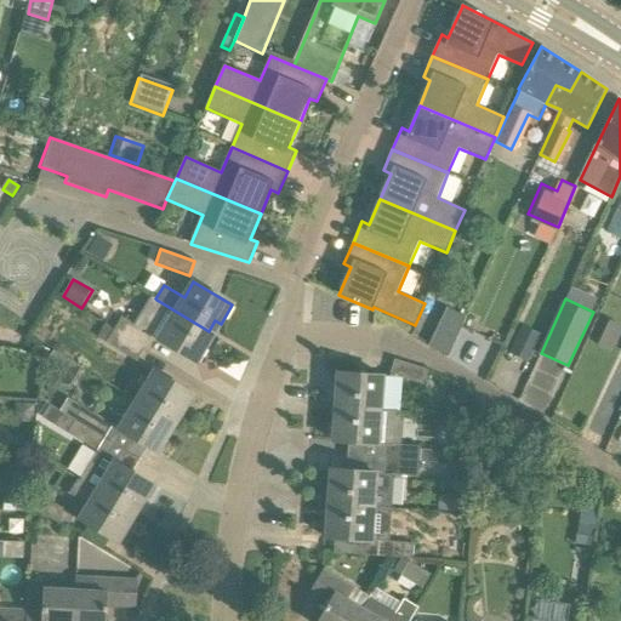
[(209,331),(157,300),(140,328),(123,317),(114,330),(144,349),(152,336),(197,363),(209,343),(203,341),(209,331)]
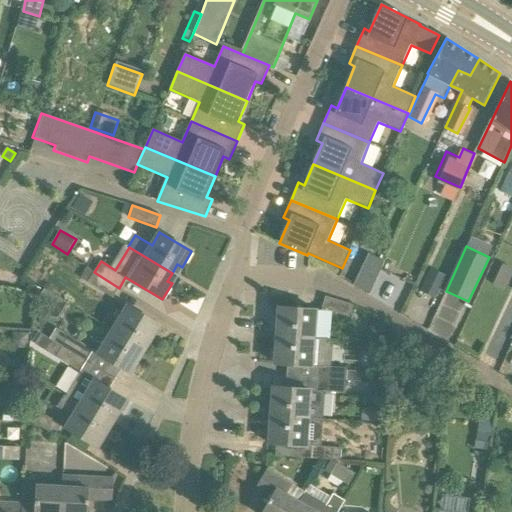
[(446,276),(430,268),(420,291),(436,299),(446,276)]
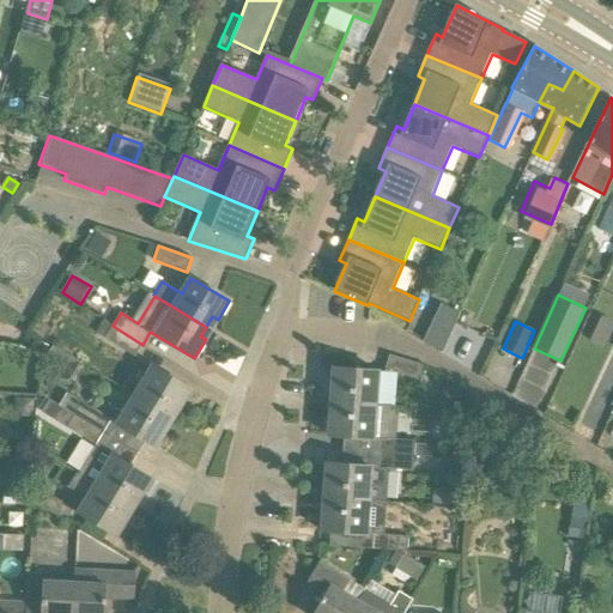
[(134,358),(143,345),(113,326),(103,340),(134,358)]
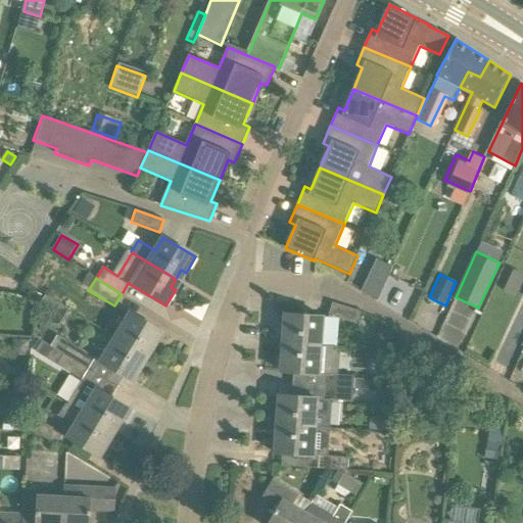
[(383,287),(368,278),(361,292),(377,301),(383,287)]
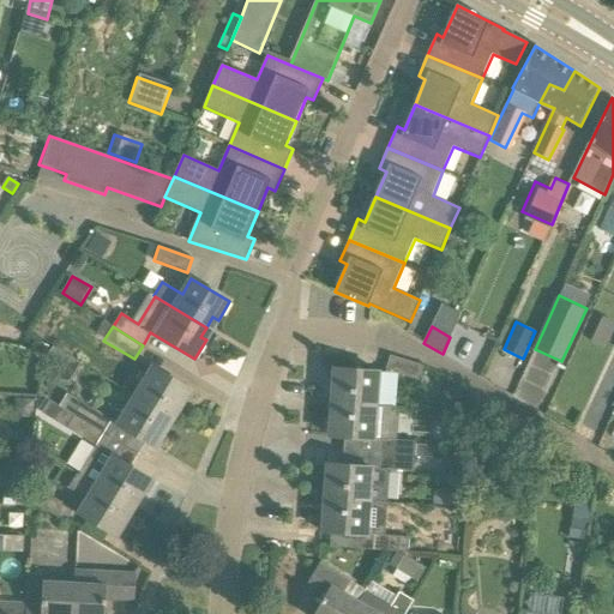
[(420,381),(423,366),(390,356),(386,371),(420,381)]
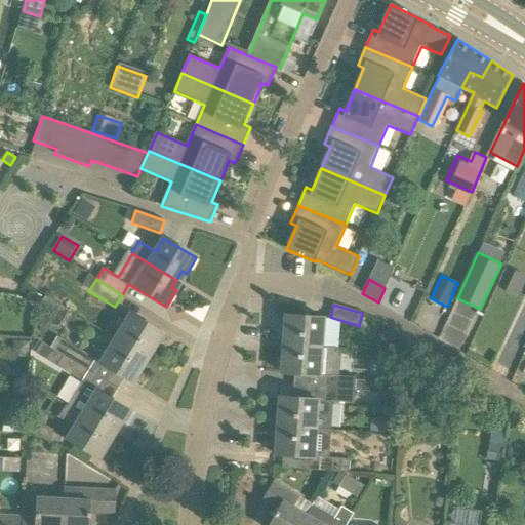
[(116,338),(144,356),(149,347),(154,350),(163,333),(130,314),(116,338)]
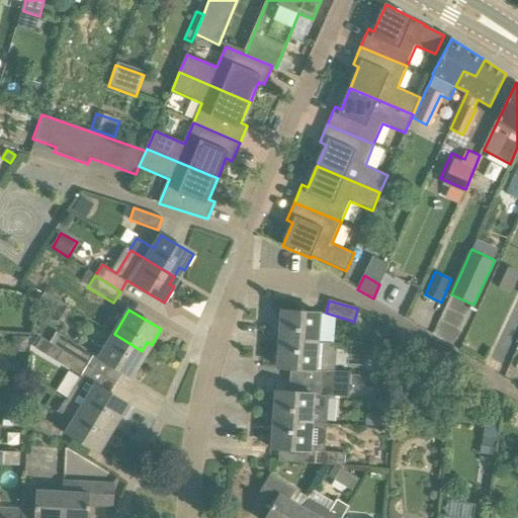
[(286,331),(285,340),(330,343),(330,333),(318,333),(320,314),(282,312),(281,330),(286,331)]
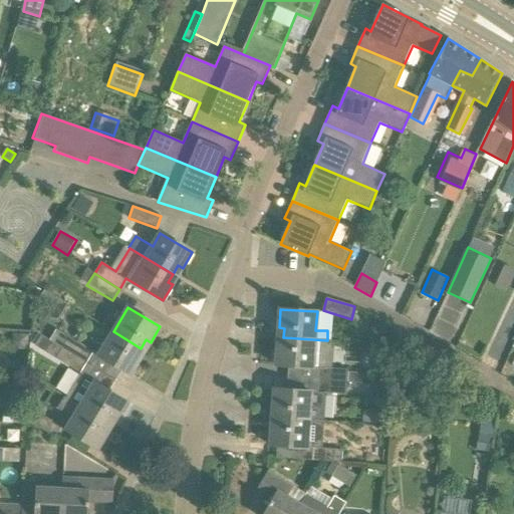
[(141,348),(113,331),(99,355),(68,336),(66,339),(61,348),(100,371),(107,361),(131,374),(141,359),(136,356),(141,348)]
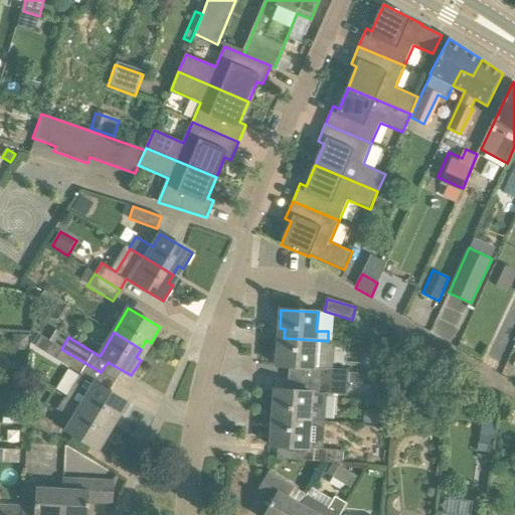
[(29,335),(13,334),(13,343),(18,350),(28,351),(29,335)]
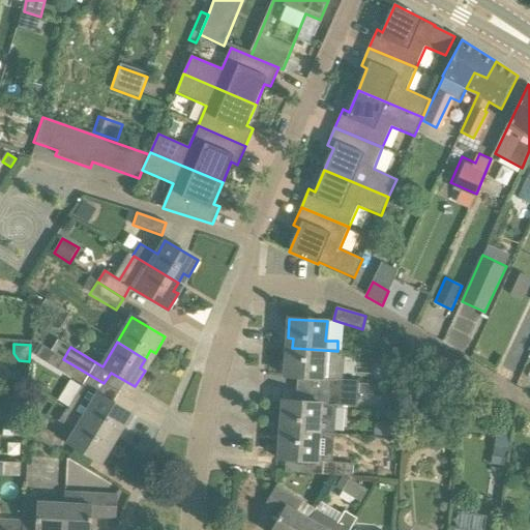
[(341,352),(337,351),(292,348),(291,358),(286,358),(285,377),(322,379),(321,391),(328,391),(358,393),(359,381),(342,380),(344,355),(341,355),(341,352)]
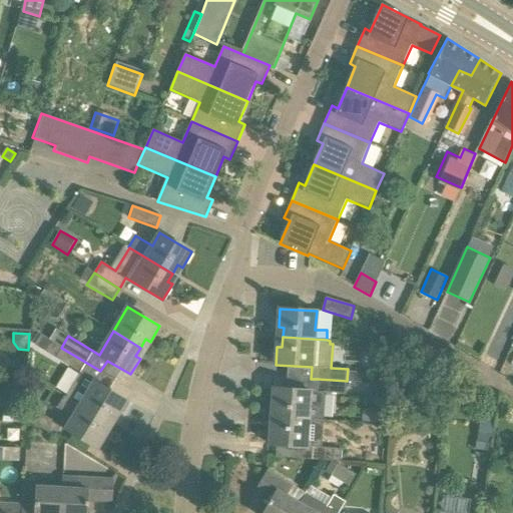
[(53,343),(47,353),(55,358),(61,348),(53,343)]
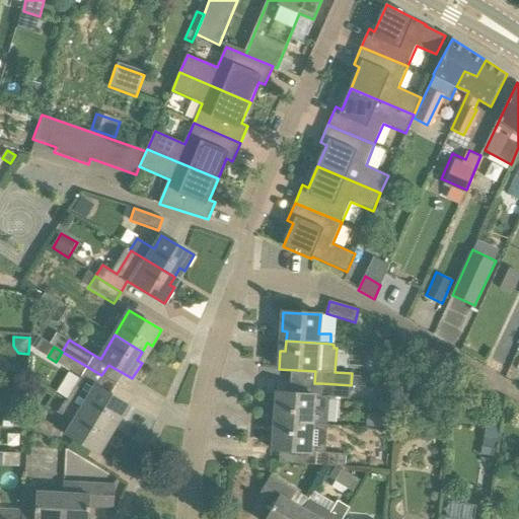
[(506,365),(510,353),(497,349),(493,361),(506,365)]
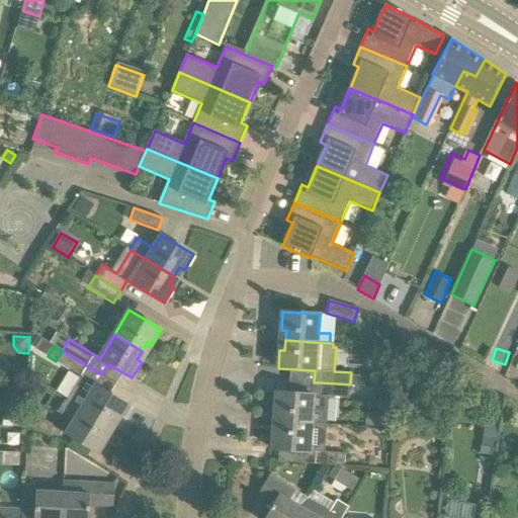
[(101,374),(62,351),(56,361),(56,362),(82,378),(68,402),(108,426),(113,417),(118,420),(127,404),(96,384),(101,374)]
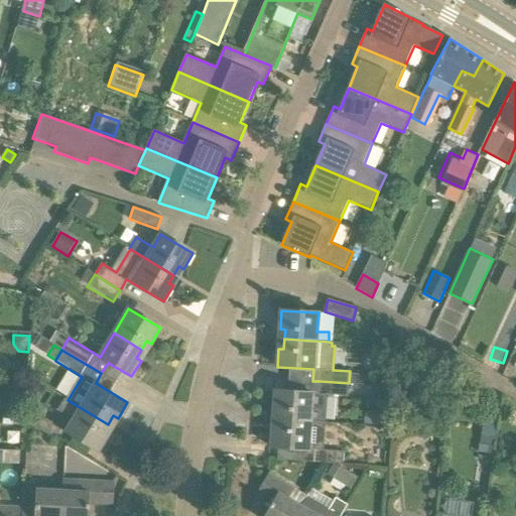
[(349,383),(319,381),(318,394),(275,391),(273,409),(279,409),(278,419),(310,421),(324,422),(326,394),(348,396),(349,383)]
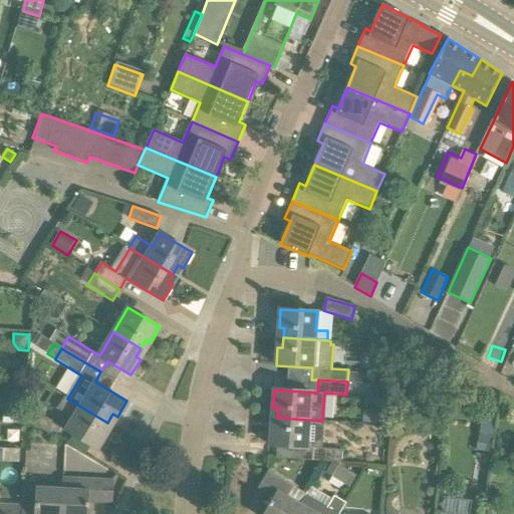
[(102,431),(107,423),(67,399),(65,397),(57,409),(73,419),(66,430),(97,449),(107,434),(102,431)]
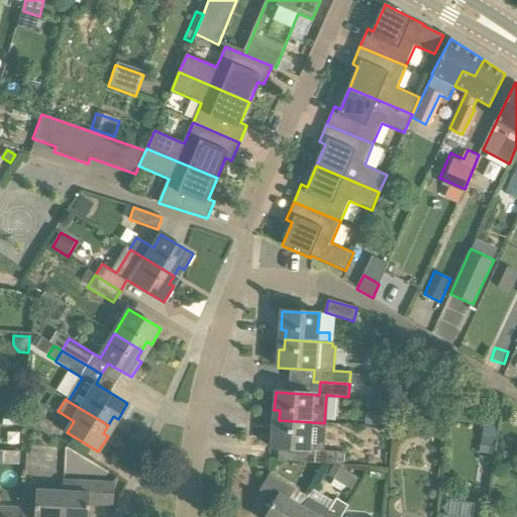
[(379,413),(366,412),(366,425),(379,426),(379,413)]
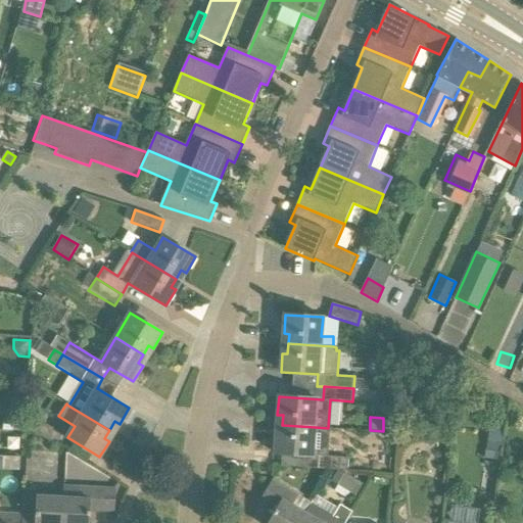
[(315,427),(282,425),(281,435),(276,434),(275,454),(313,456),(315,427)]
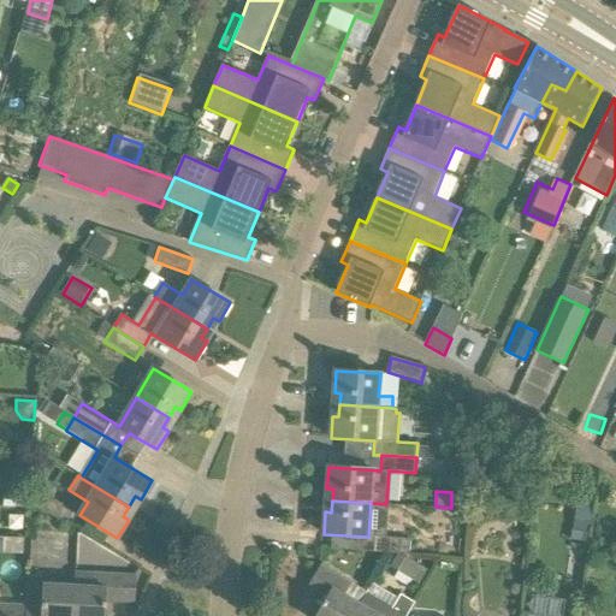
[(65,525),(72,513),(59,504),(52,517),(65,525)]
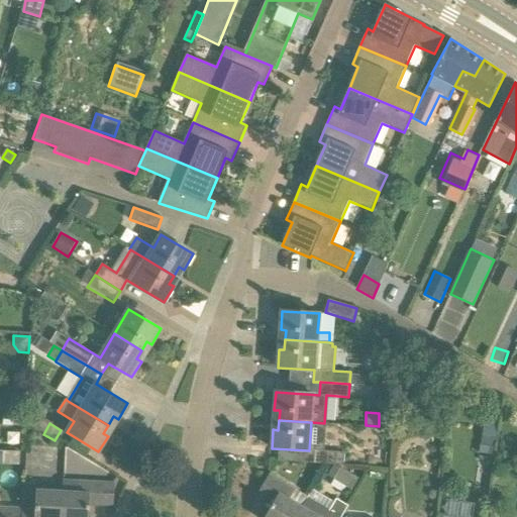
[(484,424),(481,445),(494,447),(498,426),(484,424)]
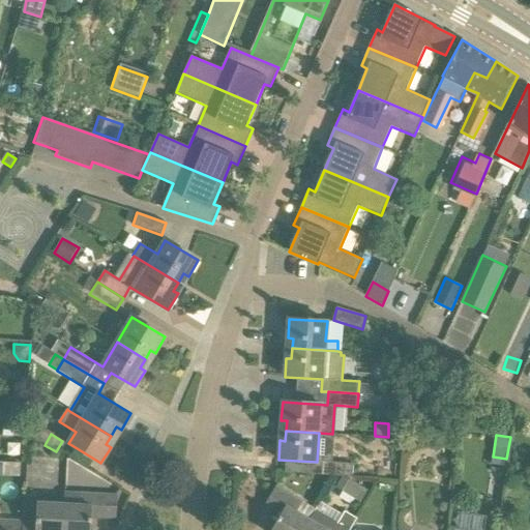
[(320,462),(319,473),(349,476),(350,464),(320,462)]
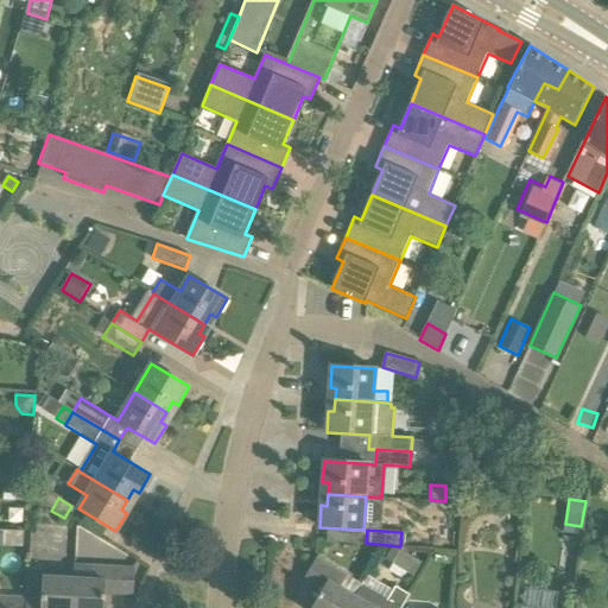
[(412,576),(419,561),(397,550),(390,564),(412,576)]
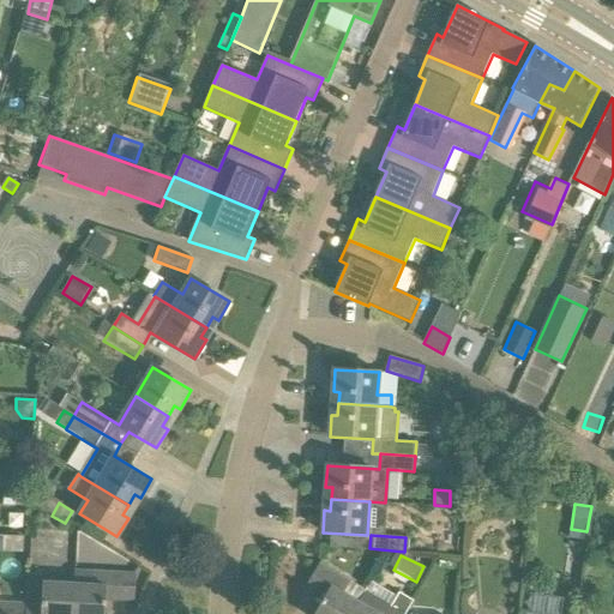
[(351,613),(366,590),(319,564),(306,588),(324,599),(314,613),(351,613)]
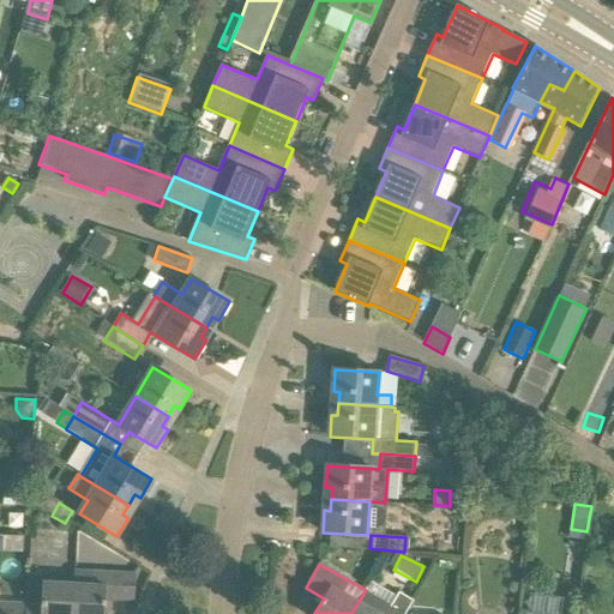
[(74,571),(74,584),(72,613),(104,613),(106,600),(134,601),(136,575),(74,571)]
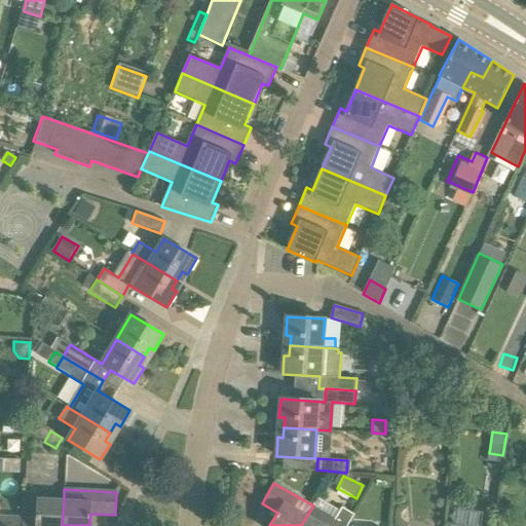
[(34,519),(23,518),(22,525),(62,525),(64,500),(35,499),(34,519)]
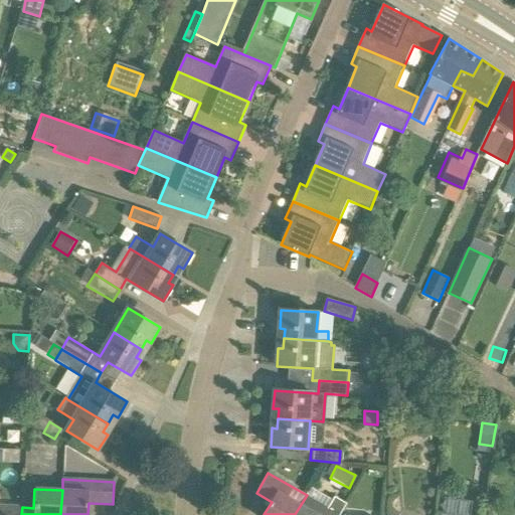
[(307,495),(295,514),(340,514),(341,514),(307,495)]
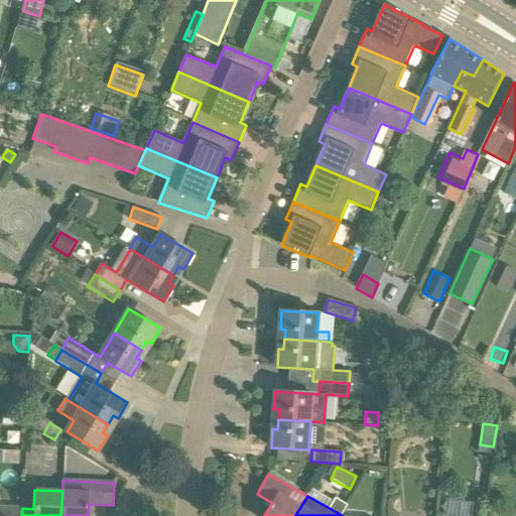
[(0,515),(21,515),(22,508),(0,506),(0,515)]
